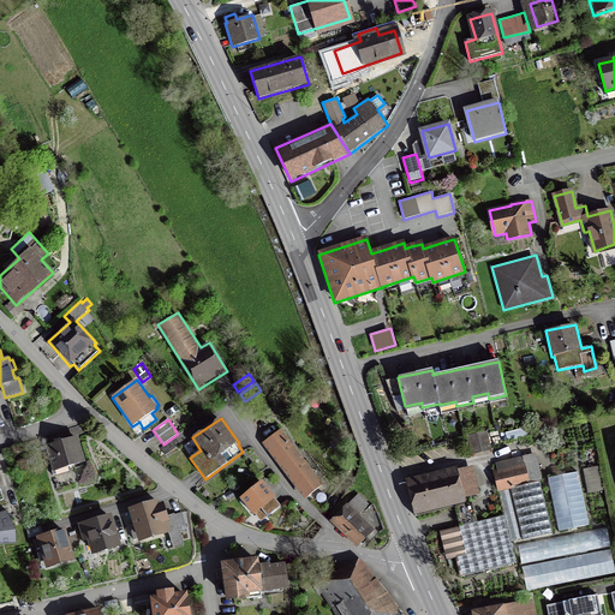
[(506,442),(530,436),(527,427),(503,433),(506,442)]
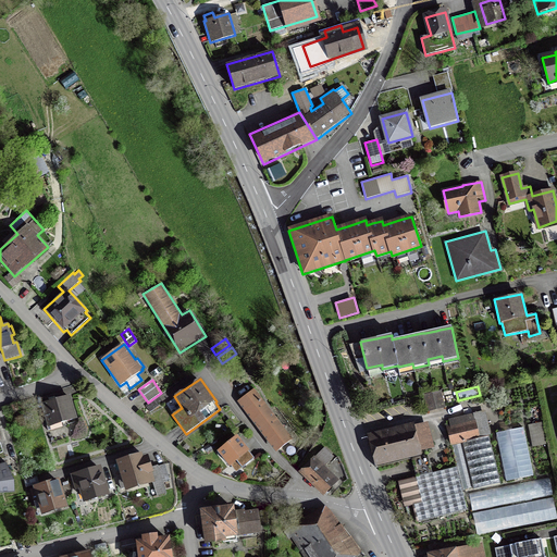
[(509,407),(523,404),(520,387),(506,391),(509,407)]
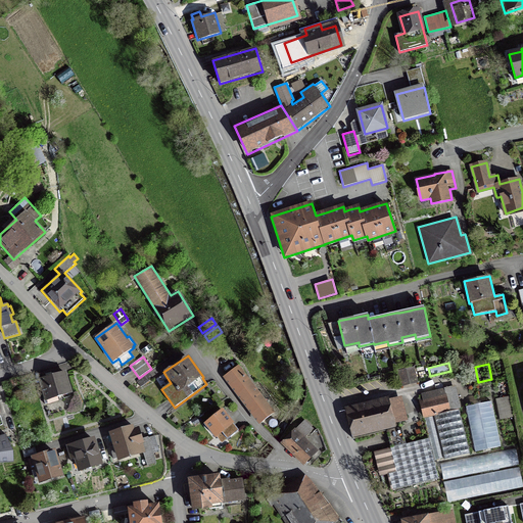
[(238,365),(222,378),(258,425),(275,413),(238,365)]
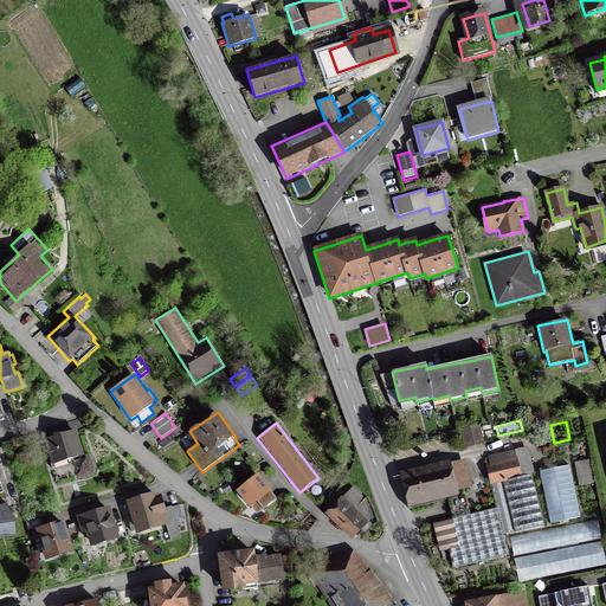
[(465,449),(484,444),(481,424),(461,429),(465,449)]
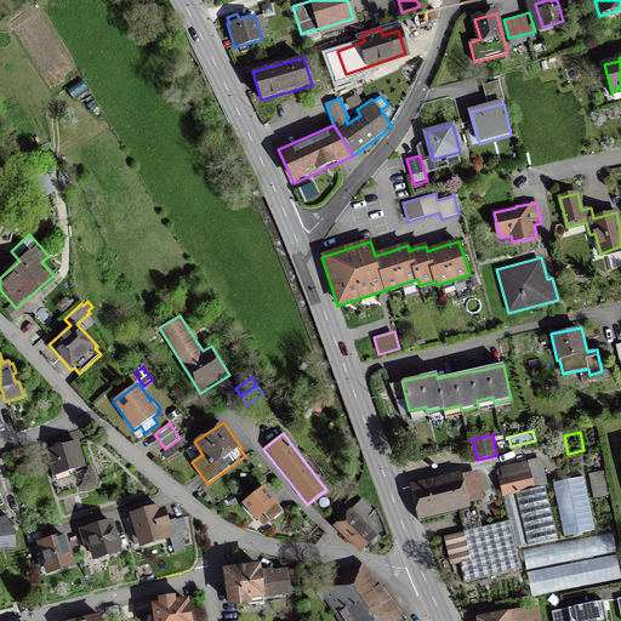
[(69,473),(86,467),(79,440),(62,445),(61,442),(53,444),(55,448),(45,450),(53,479),(57,478),(57,480),(70,477),(69,473)]
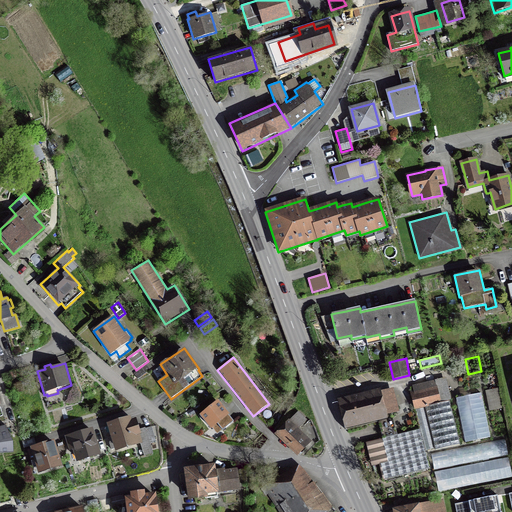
[(138,379),(150,370),(146,364),(134,373),(138,379)]
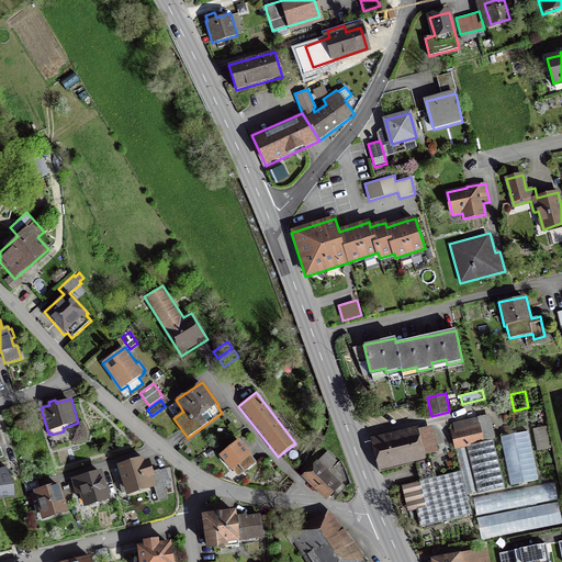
[(490,414),(452,423),(453,428),(450,429),(454,450),(457,450),(467,494),(478,492),(478,494),(506,487),(496,444),(495,444),(494,439),(496,439),(490,414)]
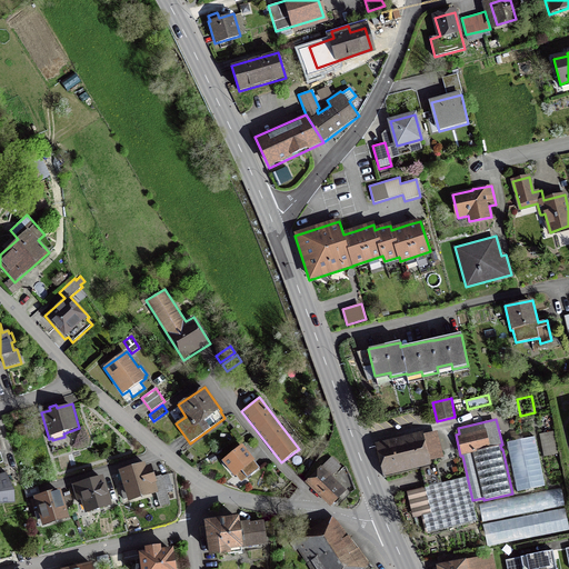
[(539,435),(543,457),(559,455),(555,431),(539,435)]
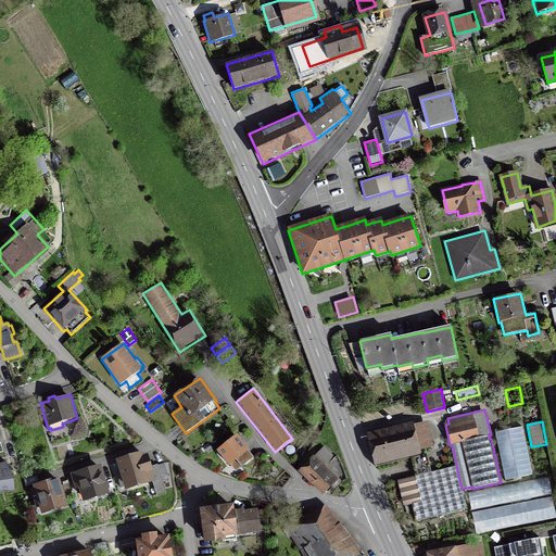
[(424,422),(369,438),(375,462),(420,450),(419,446),(429,444),(424,422)]
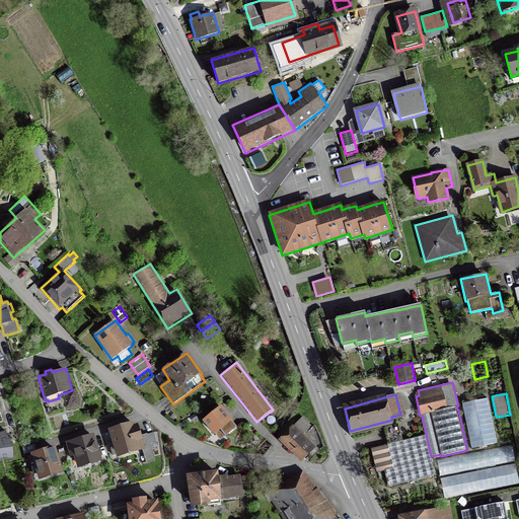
[(498,444),(489,398),(462,403),(471,449),(498,444)]
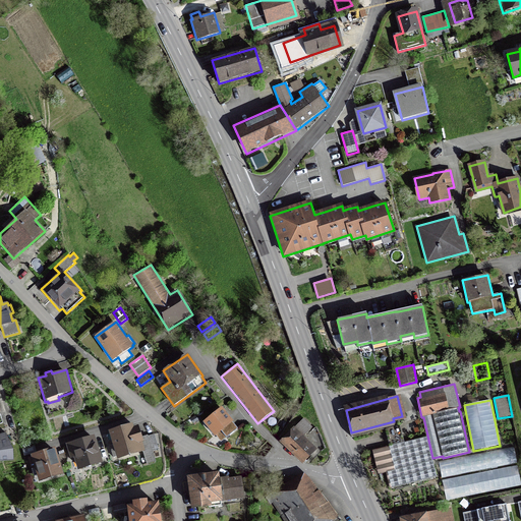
[(216,437),(222,443),(238,429),(233,423),(234,422),(222,407),(203,422),(215,438),(216,437)]
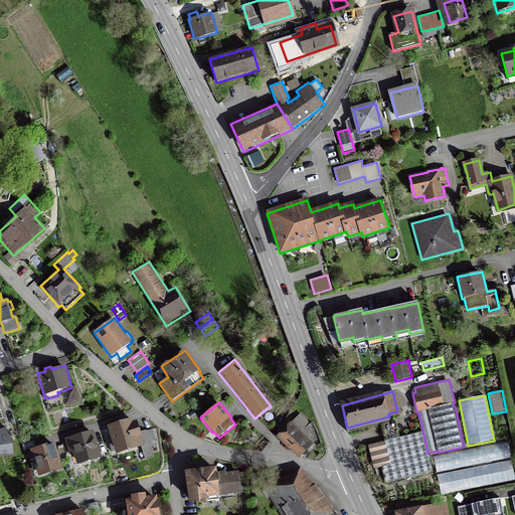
[(299,460),(314,444),(301,432),(309,422),(300,413),(291,422),(290,421),(276,438),(299,460)]
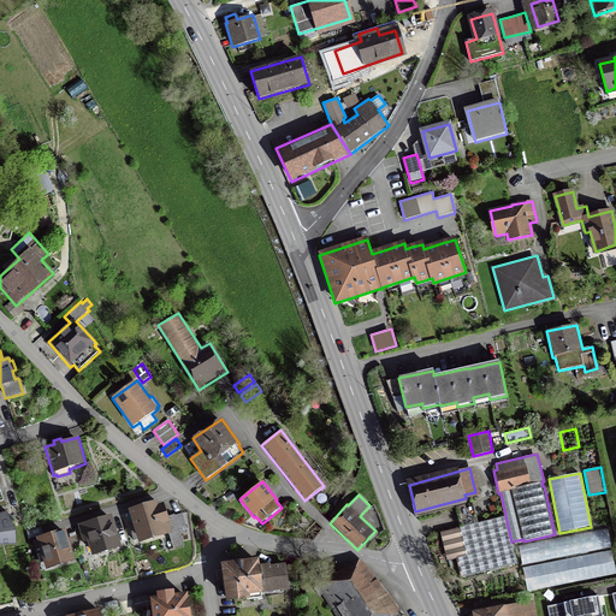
[(327,502),(321,496),(314,503),(320,509),(327,502)]
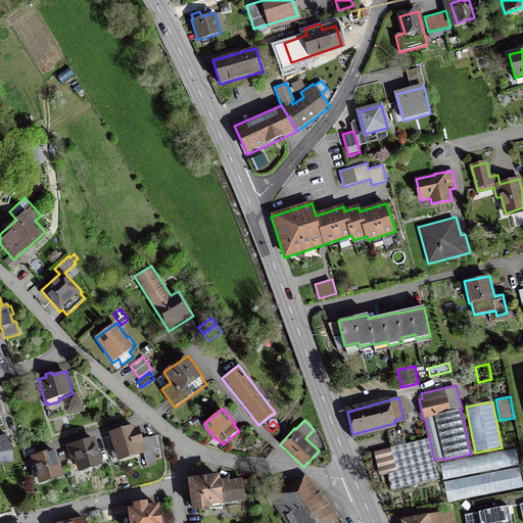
[(139,428),(135,429),(134,426),(109,433),(117,463),(144,455),(147,466),(156,464),(153,453),(159,450),(155,435),(149,437),(148,436),(142,438),(139,428)]
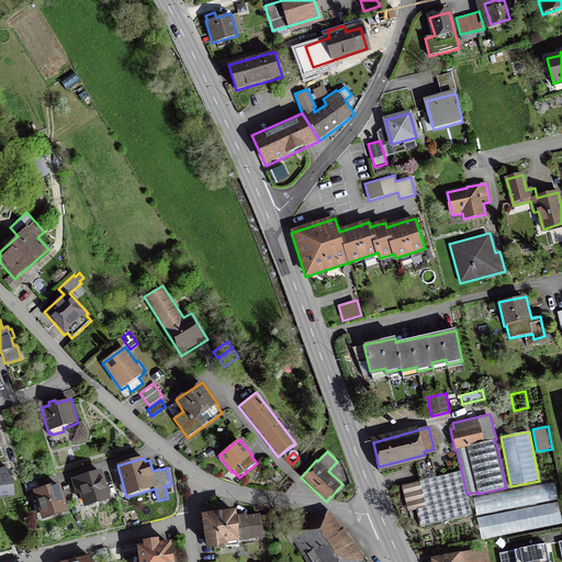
[(0,494),(0,498),(15,497),(14,485),(7,467),(0,468),(0,494)]
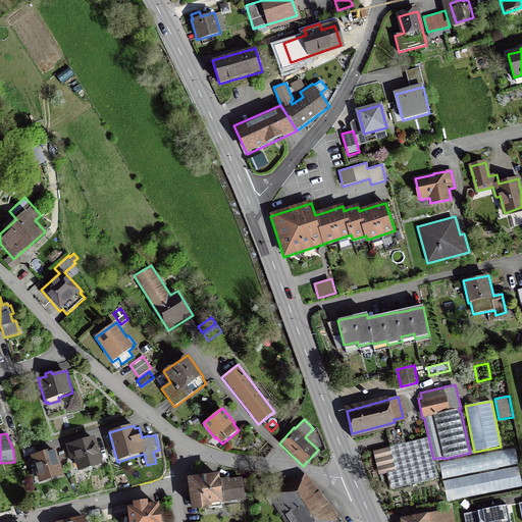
[(100,462),(93,438),(68,447),(72,459),(76,458),(81,468),(100,462)]
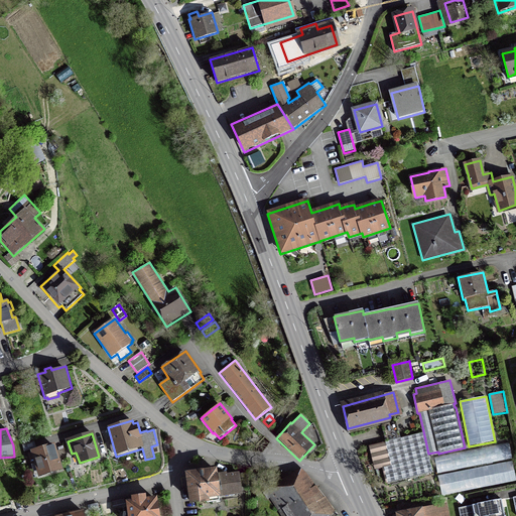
[(384,442),(390,466),(383,468),(387,484),(432,473),(422,433),(384,442)]
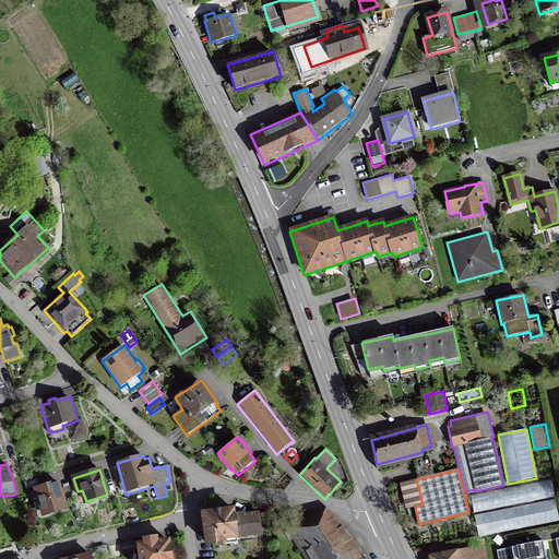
[(555,497),(551,478),(471,495),(474,513),(555,497)]
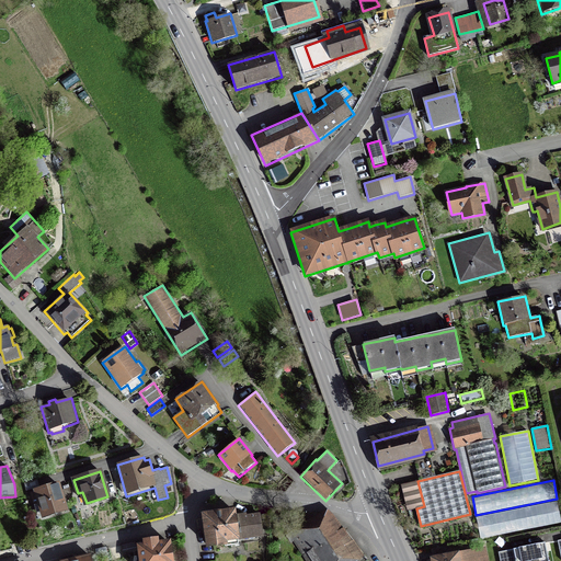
[(408,511),(416,508),(424,506),(418,481),(401,485),(408,511)]
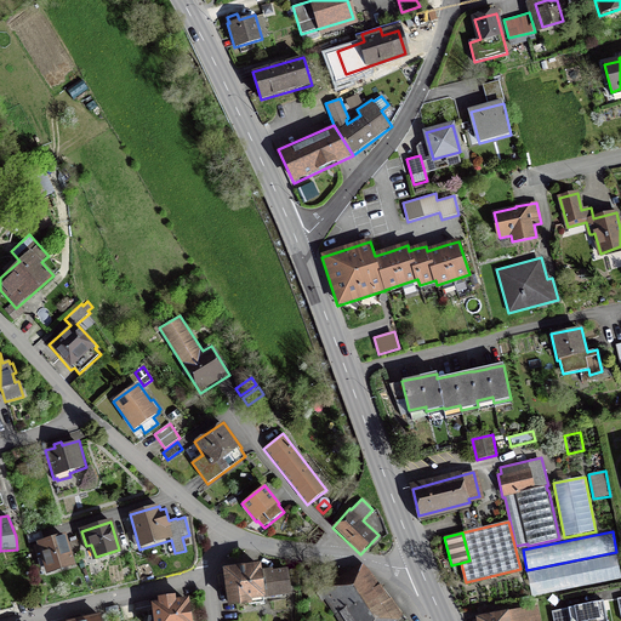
[(77,540),(67,543),(64,536),(35,546),(44,573),(73,564),(70,556),(81,553),(77,540)]
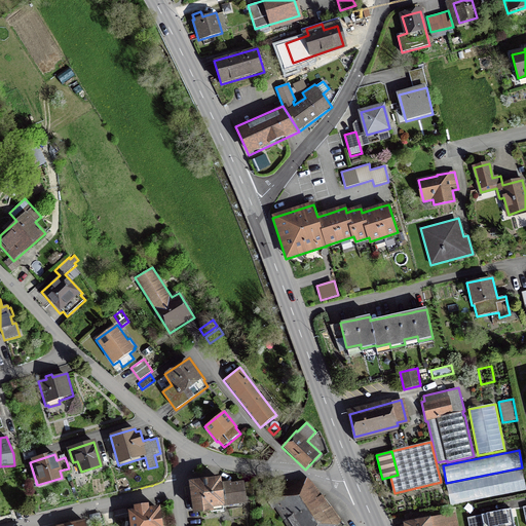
[(450,505),(525,490),(525,485),(523,470),(446,484),(450,505)]
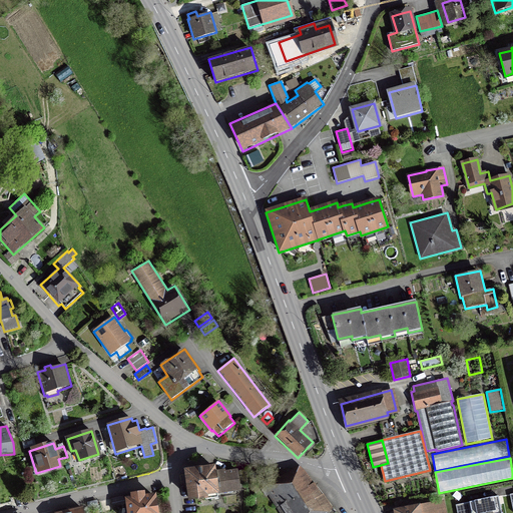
[(324,494),(322,495),(314,483),(314,484),(301,465),(264,489),(280,512),(327,512),(334,509),(324,494)]
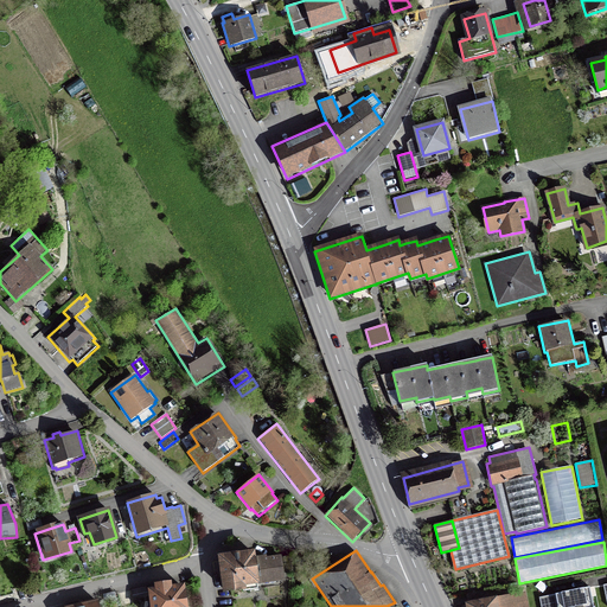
[(260,587),(260,586),(286,582),(282,556),(267,557),(267,555),(256,557),(255,551),(218,557),(223,595),(259,590),(259,587),(260,587)]
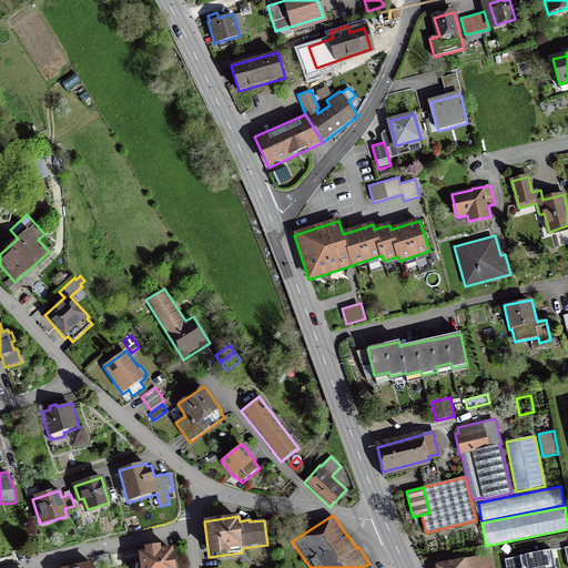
[(176,567),(174,548),(161,549),(161,546),(144,548),(144,551),(139,553),(140,565),(134,566),(134,567),(176,567)]
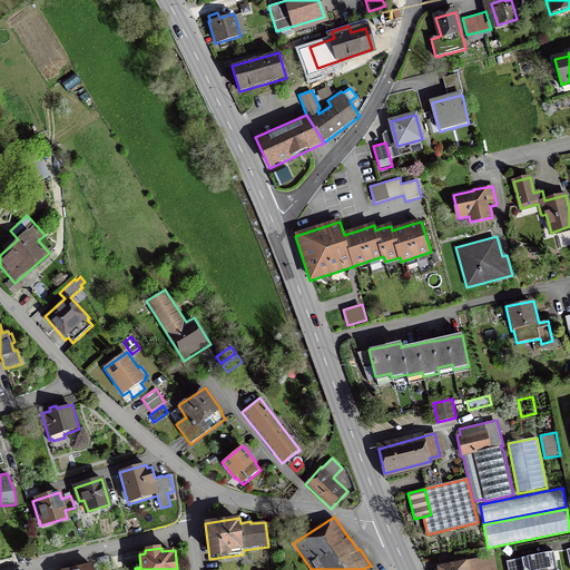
[(558,569),(554,551),(507,561),(508,569),(558,569)]
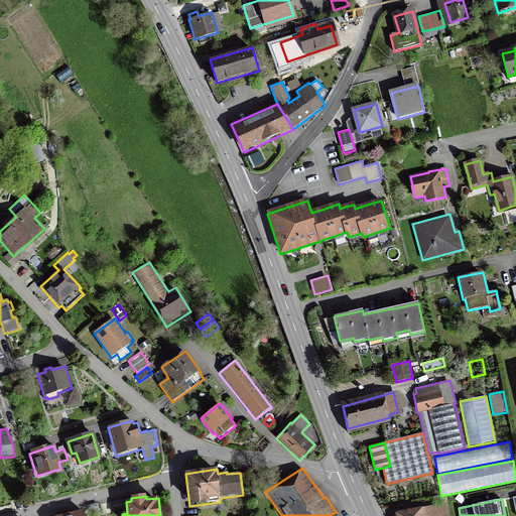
[(398,512),(395,513),(395,515),(449,515),(446,502),(414,509),(412,502),(396,505),(398,512)]
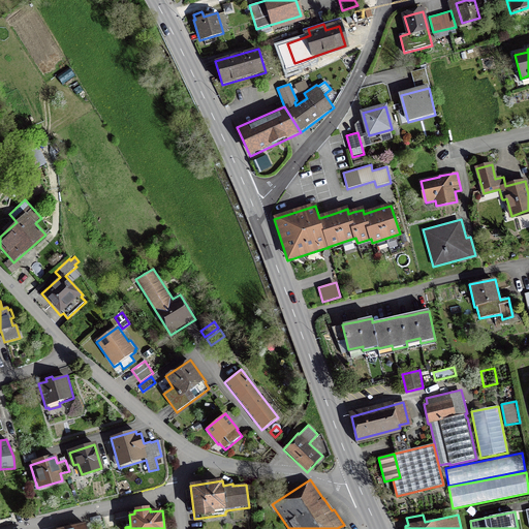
[(101,523),(100,516),(90,518),(91,525),(101,523)]
